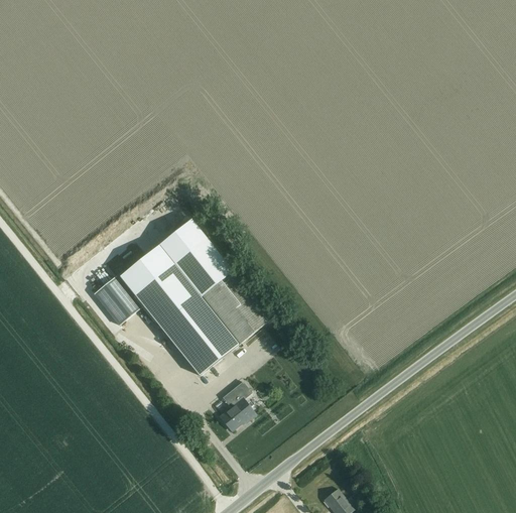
[(174,263),(239,343),(272,317),(208,237),(174,263)]
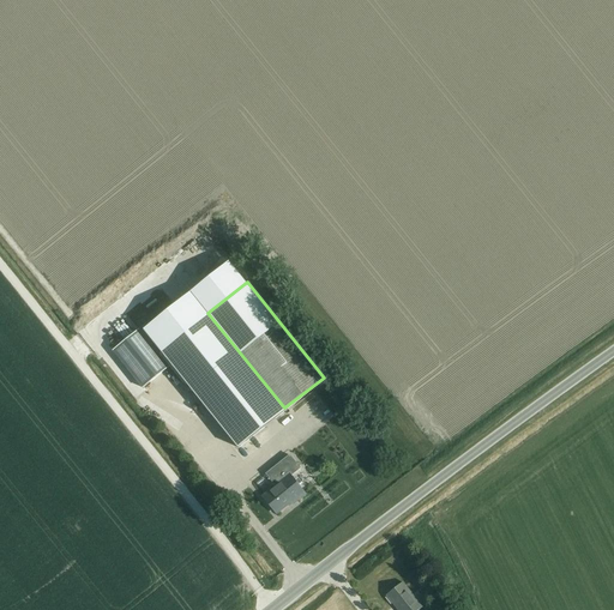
[(275,403),(200,306),(154,342),(229,439),(275,403)]
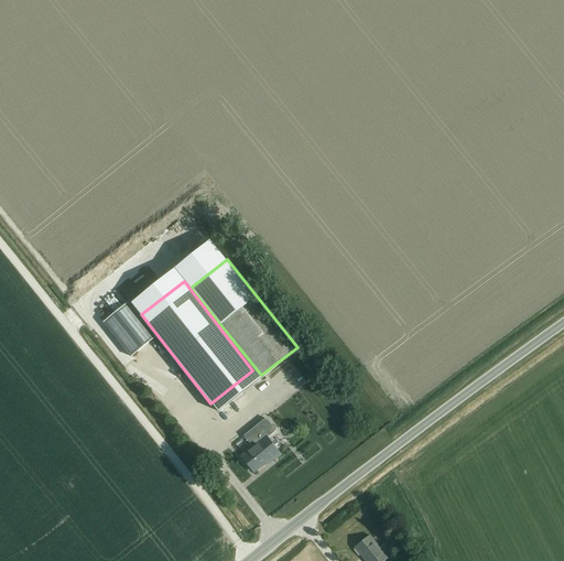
[(129,355),(154,335),(128,300),(101,320),(129,355)]
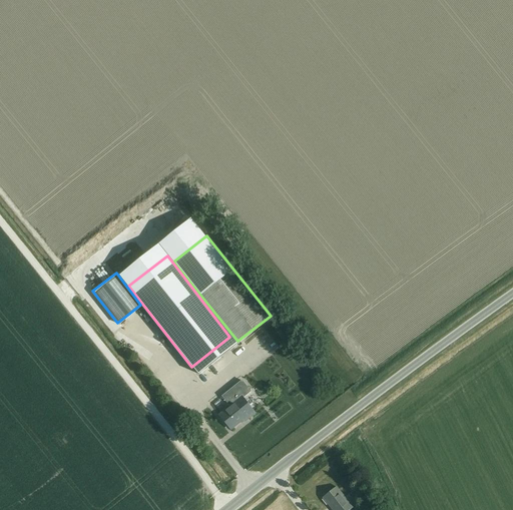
[(230,404),(219,412),(230,426),(246,414),(247,416),(254,410),(242,395),(250,388),(241,378),(222,393),(230,404)]
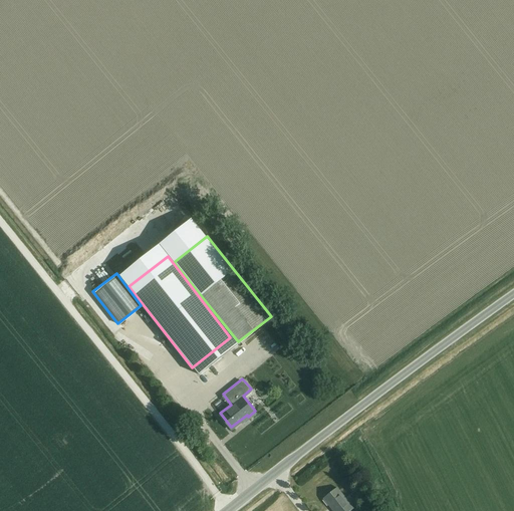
[(334,510),(346,510),(353,505),(337,485),(323,496),(334,510)]
